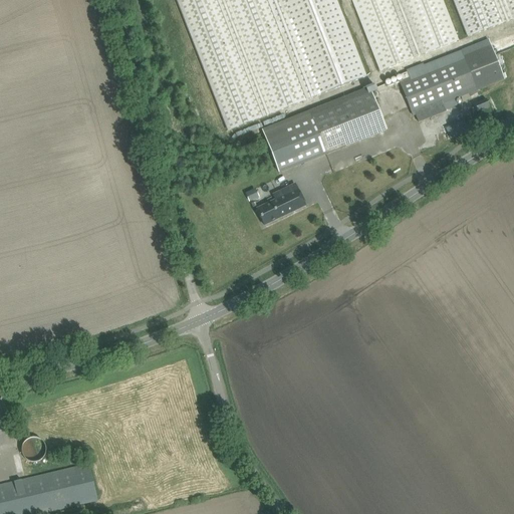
[(336,0),(177,0),(229,131),(306,100),(317,96),(366,76),(336,0)]
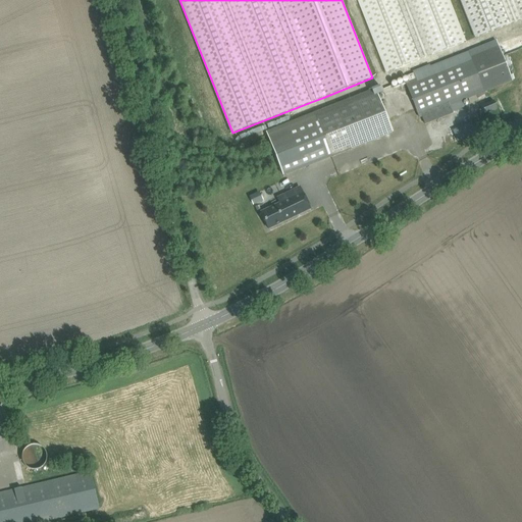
[(429,54),(465,41),(449,0),(357,0),(386,72),(420,59),(429,54)]
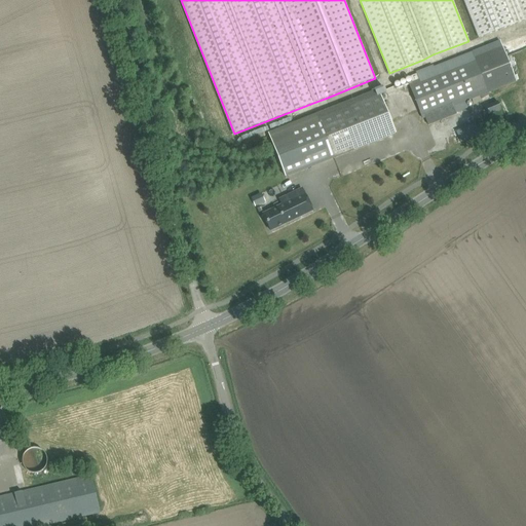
[(525,0),(463,0),(479,38),(525,20),(525,0)]
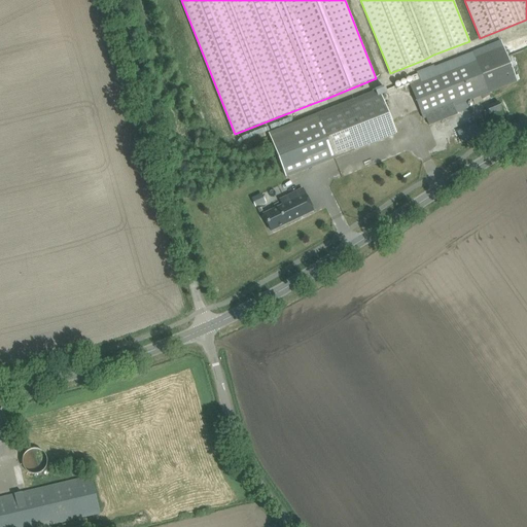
[(423,117),(426,117),(429,126),(457,114),(453,106),(482,95),(489,92),(517,81),(501,41),(454,60),(456,66),(426,77),(419,80),(413,82),(410,83),(420,108),(423,117)]
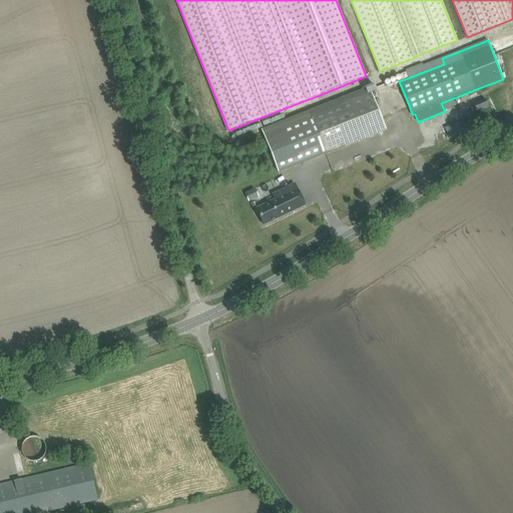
[(311,116),(326,153),(385,129),(371,92),(311,116)]
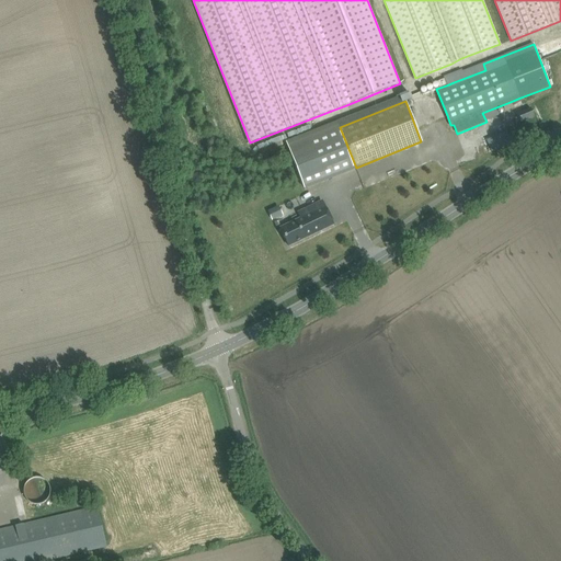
[(517,114),(521,122),(535,116),(531,109),(517,114)]
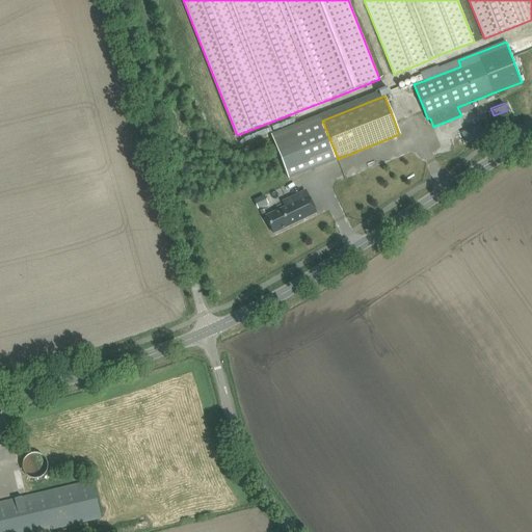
[(334,161),(318,122),(273,139),(289,179),(334,161)]
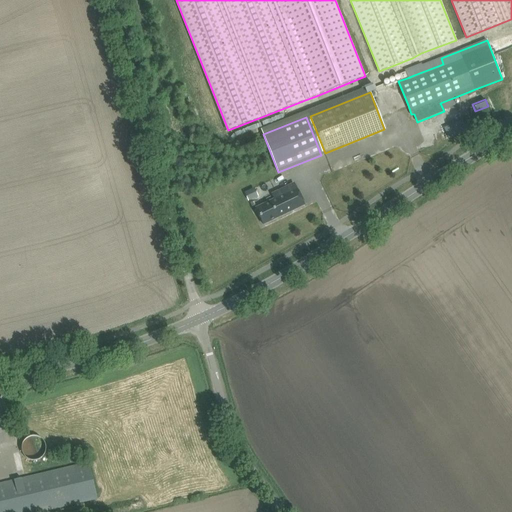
[(256,208),(263,224),(304,204),(294,183),(272,194),(275,199),(256,208)]
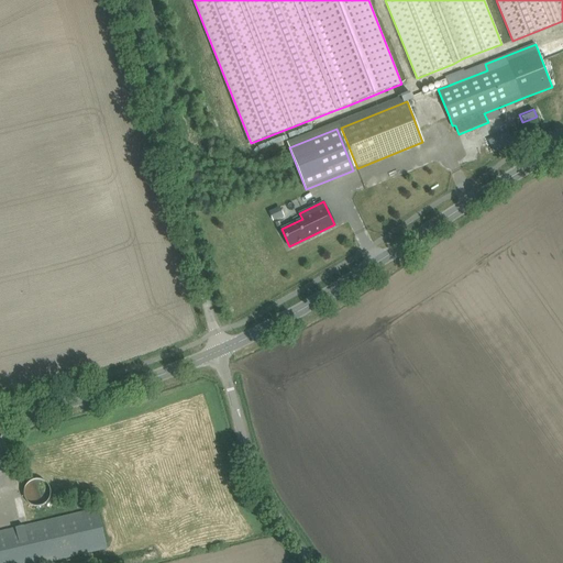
[(278,207),(268,211),(273,220),(283,216),(278,207)]
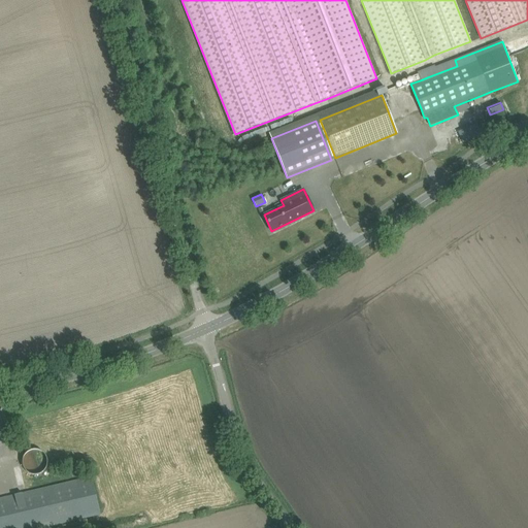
[(0,435),(0,527),(40,527),(85,518),(100,515),(91,477),(76,481),(0,498),(0,458),(5,457),(2,443),(0,435)]
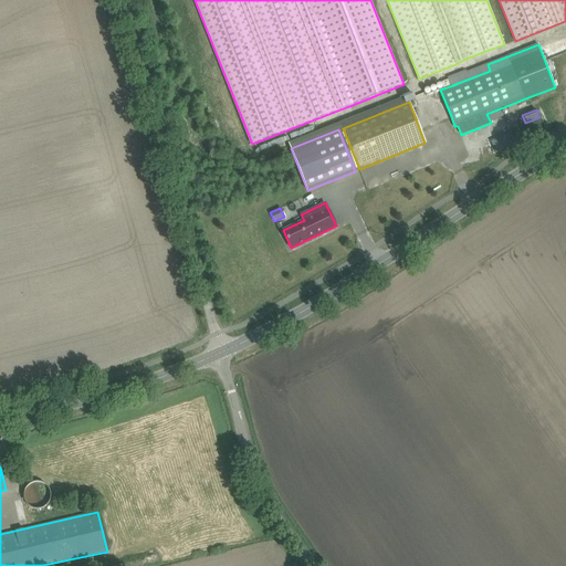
[(24,494),(24,495),(24,496),(24,498),(24,499),(24,500),(25,501),(25,502),(27,503),(27,504),(28,505),(29,505),(30,506),(31,507),(32,507),(33,509),(35,509),(37,509),(40,509),(41,509),(43,507),(43,506),(44,506),(45,505),(46,505),(48,504),(48,503),(49,502),(49,501),(50,500),(50,499),(50,498),(50,496),(50,495),(50,494),(50,493),(50,492),(49,491),(49,489),(48,488),(46,486),(45,485),(44,484),(43,484),(42,483),(40,483),(38,482),(37,482),(35,482),(34,483),(32,483),(31,484),(30,485),(29,485),(28,486),(27,488),(27,489),(25,489),(25,490),(24,491),(24,492),(24,493),(24,494)]
